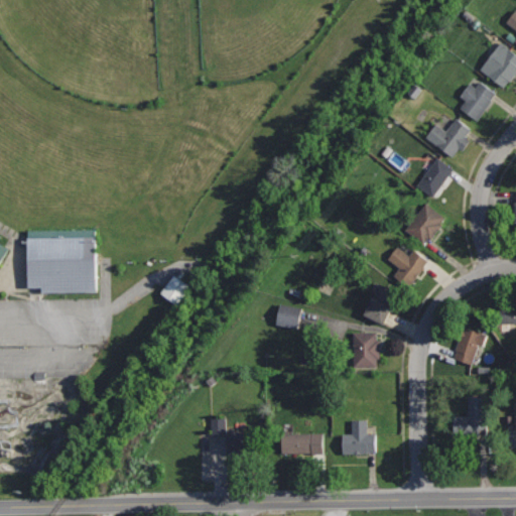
[(515,9),(507,21),(515,28),(515,9)]
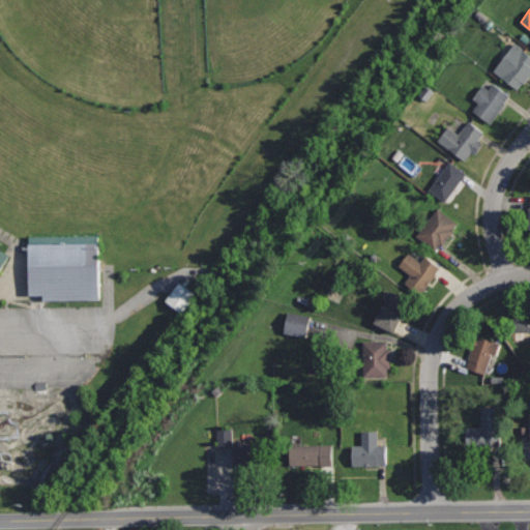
[(529,53),(513,40),(491,70),(522,94),(529,83),(529,53)]
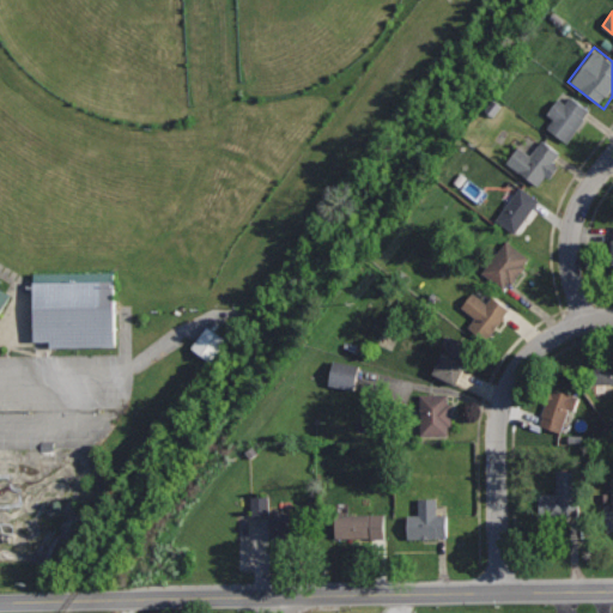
[(557,97),(546,113),(553,117),(546,126),(568,143),(590,111),(570,96),(565,103),(557,97)]
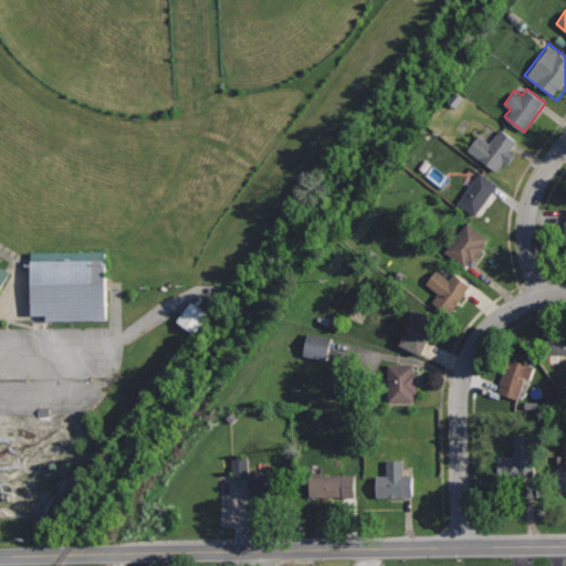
[(479,135),(468,149),(496,170),(504,161),(509,165),(517,153),(512,148),(517,140),(501,127),(490,143),(479,135)]
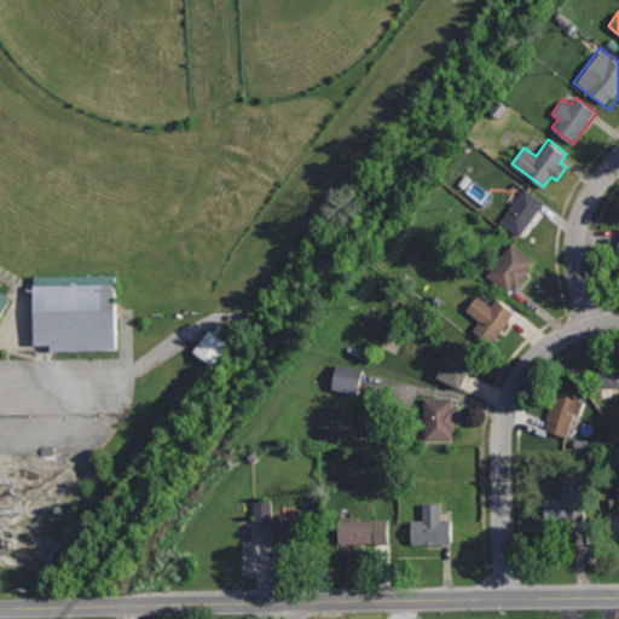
[(525,187),(501,220),(520,236),(545,202),(525,187)]
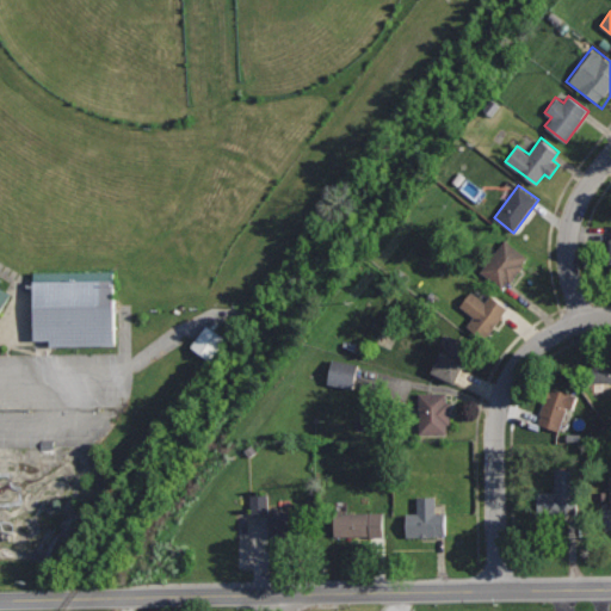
[(505,239),(480,270),(501,288),(526,255),(505,239)]
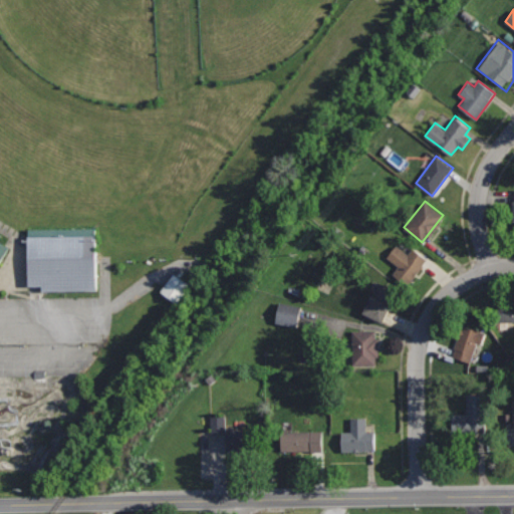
[(28,229),(30,290),(98,288),(96,227),(28,229)]
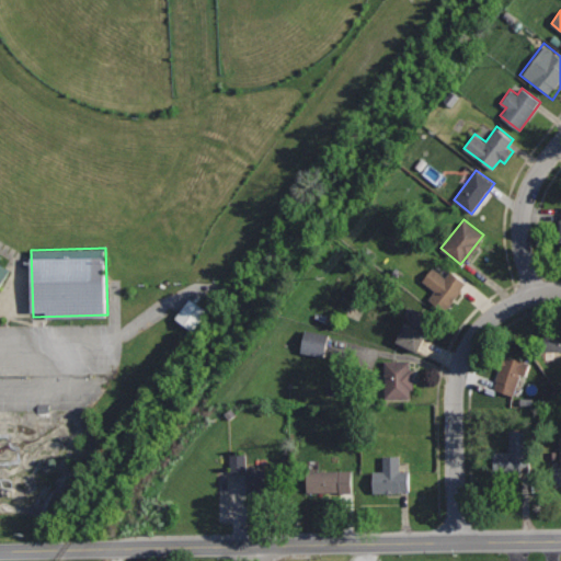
[(0,262),(0,290),(13,271),(0,262)]
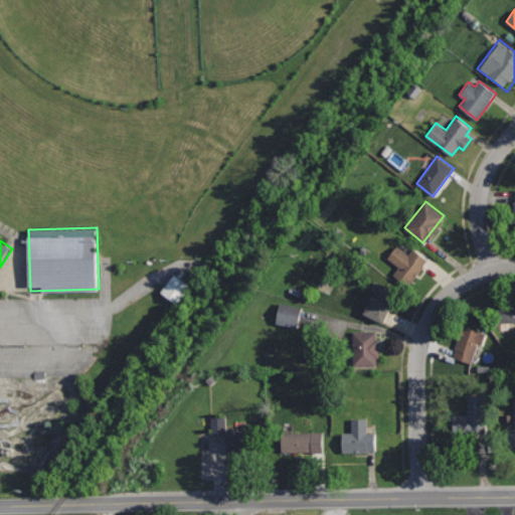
[(397,244),(387,256),(398,266),(392,274),(407,286),(428,260),(413,247),(408,253),(397,244)]
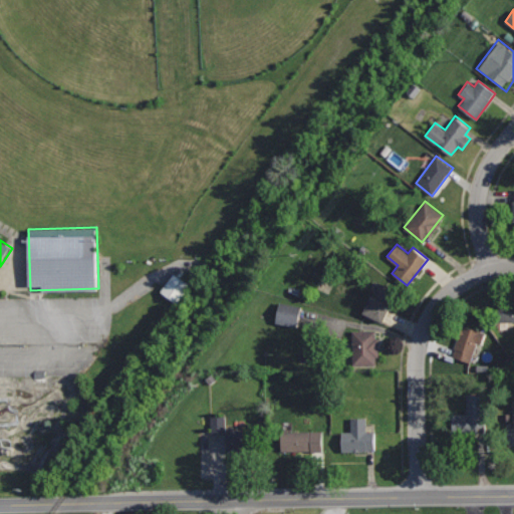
[(195,284),(177,274),(166,293),(185,303),(195,284)]
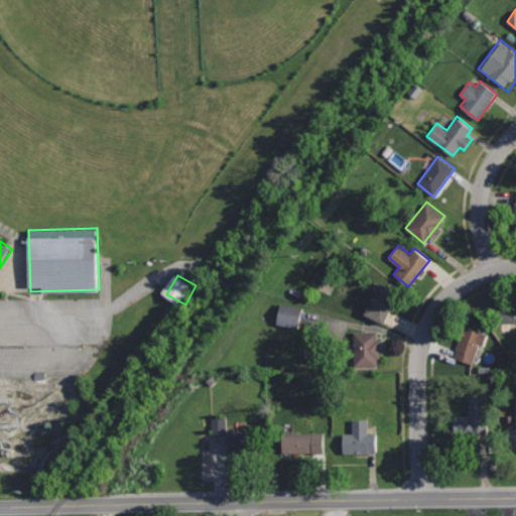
[(379,281),(364,313),(384,324),(399,291),(379,281)]
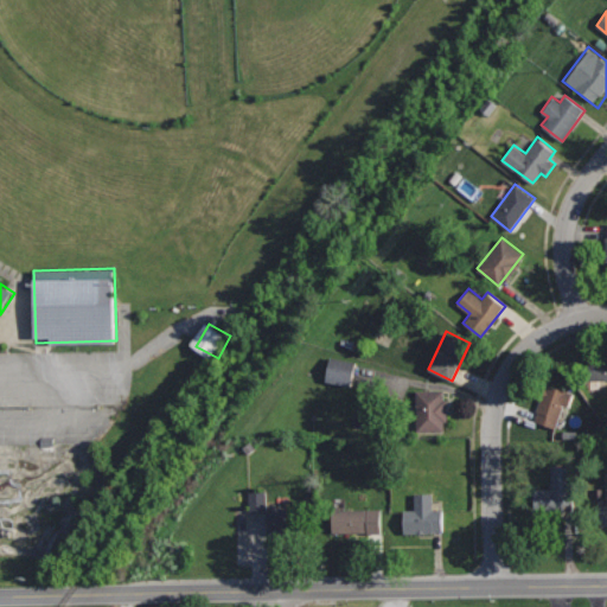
[(606,353),(581,353),(580,376),(606,376),(606,353)]
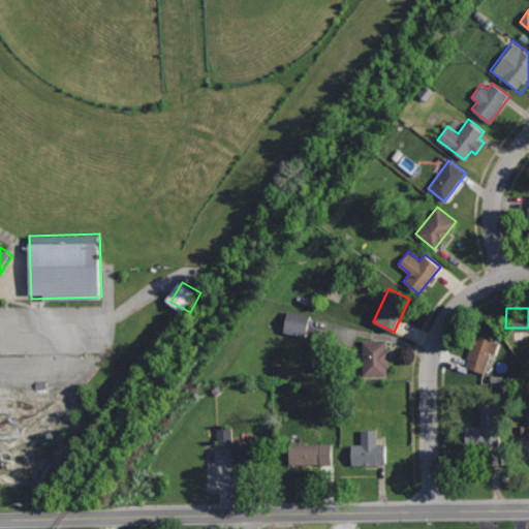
[(313,316),(290,313),(287,334),(310,337),(313,316)]
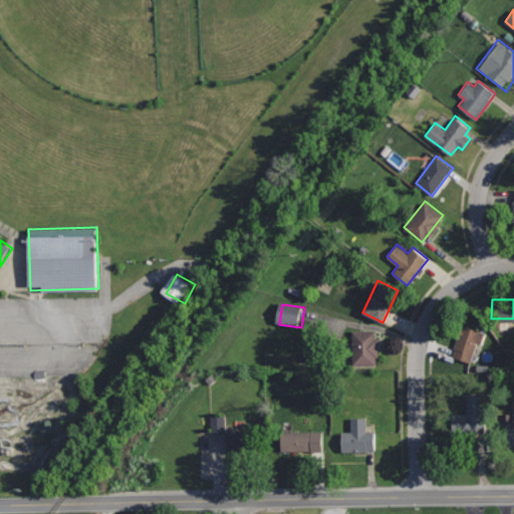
[(464,318),(451,355),(476,364),(490,327),(464,318)]
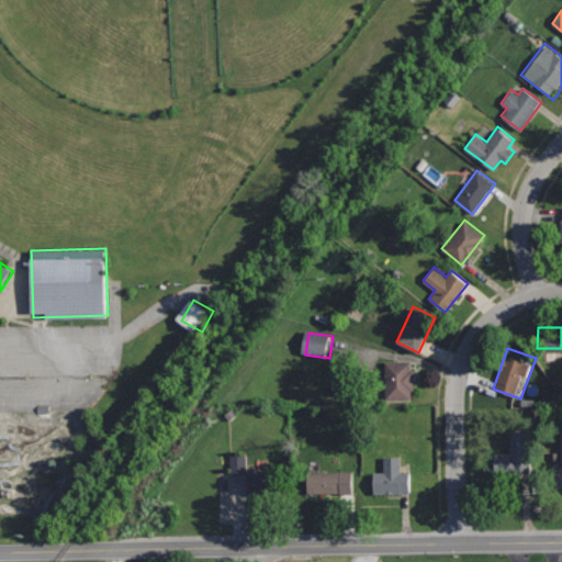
[(411,358),(383,360),(384,398),(413,397),(411,358)]
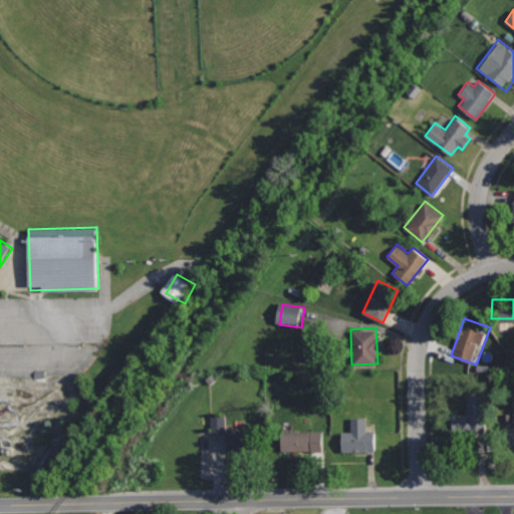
[(486,395),(466,395),(467,413),(452,414),(453,432),(486,432),(486,395)]
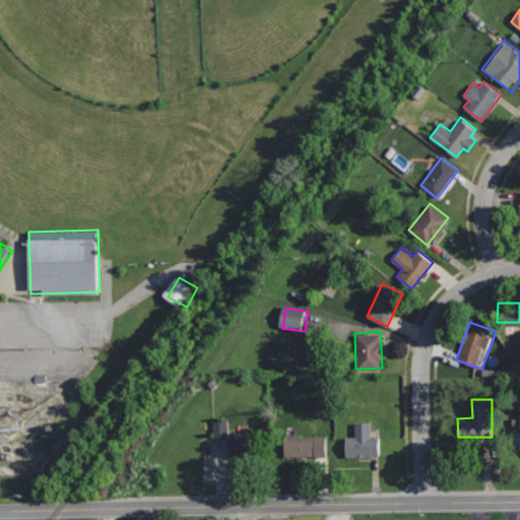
[(216,423),(217,439),(231,439),(231,423),(216,423)]
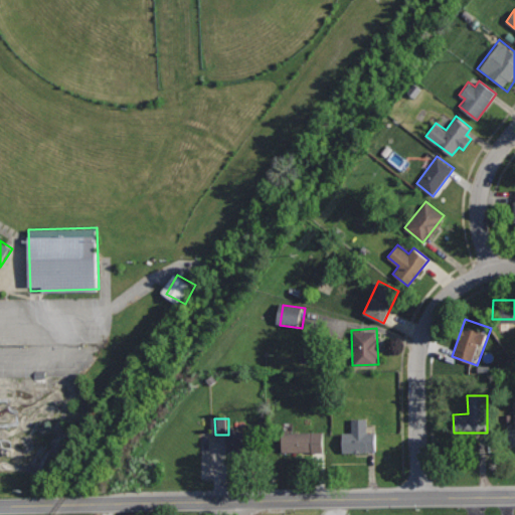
[(366,418),(351,418),(352,432),(341,433),(341,452),(376,452),(376,433),(367,433),(366,418)]
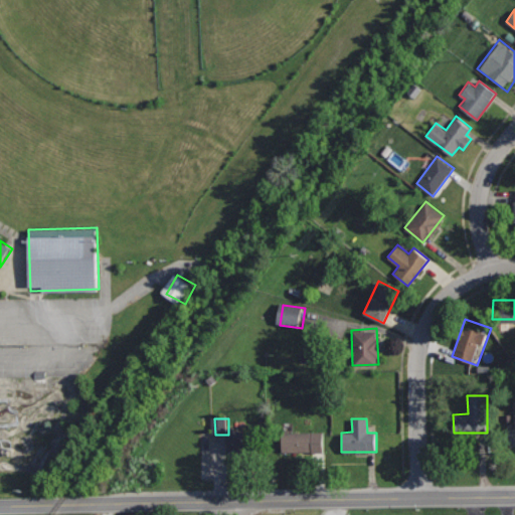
[(258,430),(227,431),(227,454),(259,453),(258,430)]
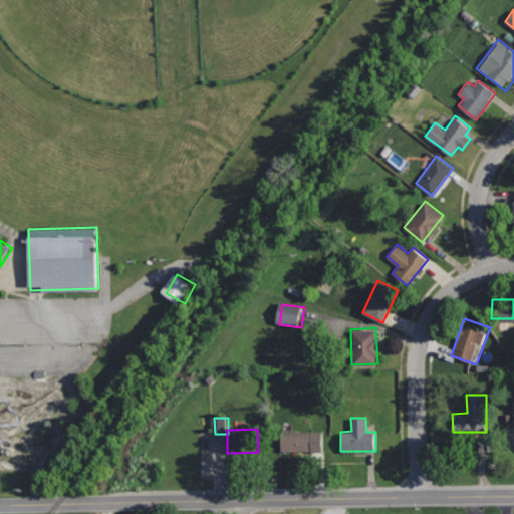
[(310,431),(281,432),(281,451),(311,450),(310,431)]
